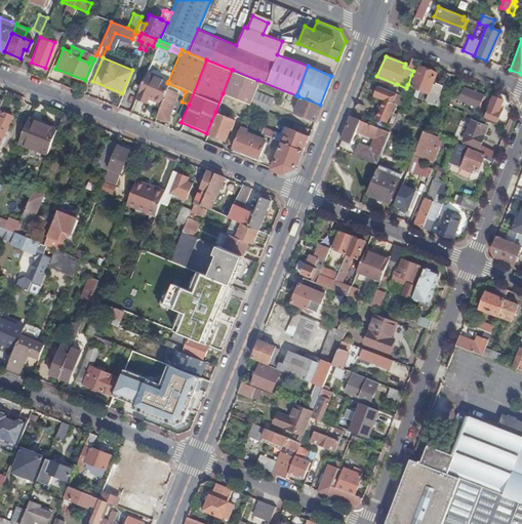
[(407,85),(406,88),(404,92),(424,99),(435,73),(418,67),(414,76),(410,85),(410,86),(407,85)]
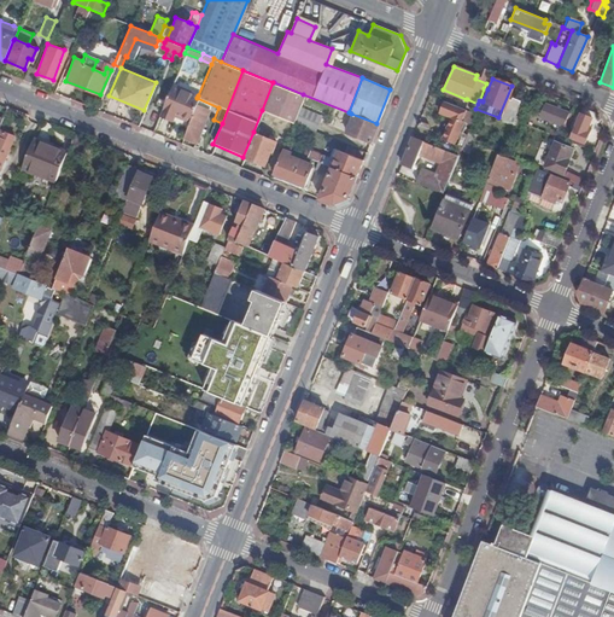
[(273,82),(262,110),(292,122),(298,108),(303,94),(274,82),(273,82)]
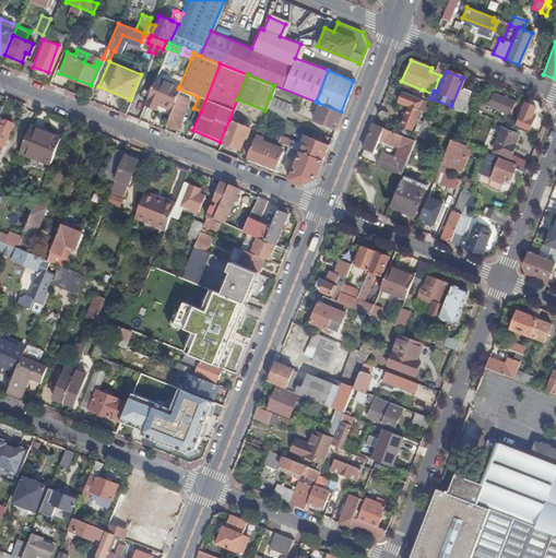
[(155,76),(144,102),(155,106),(157,103),(170,108),(176,94),(178,88),(179,86),(155,76)]
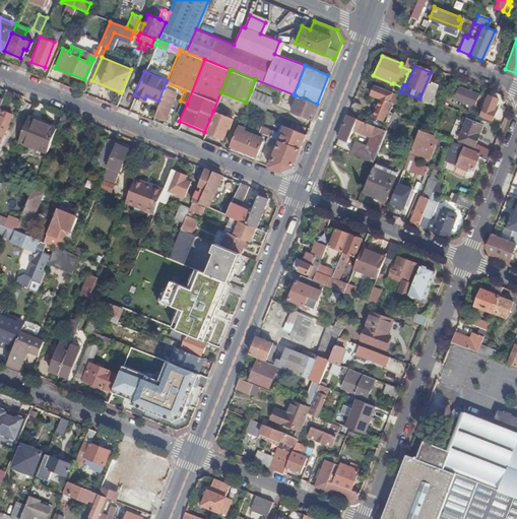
[(399,94),(373,84),(369,94),(379,98),(371,116),(381,120),(386,109),(388,110),(390,105),(388,104),(389,102),(387,101),(389,94),(392,96),(397,99),(399,94)]
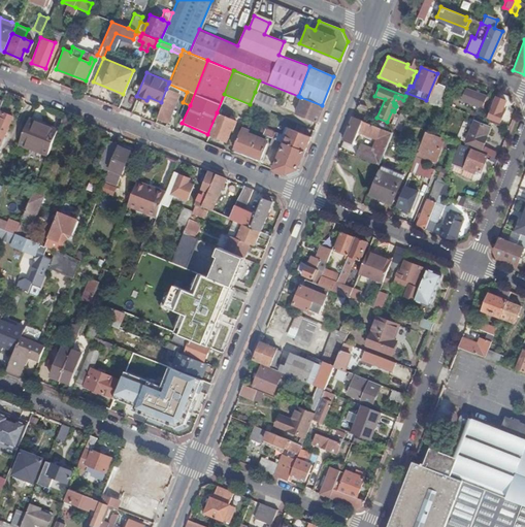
[(480,118),(489,98),(464,88),(460,99),(478,106),(473,116),(480,119),(480,118)]
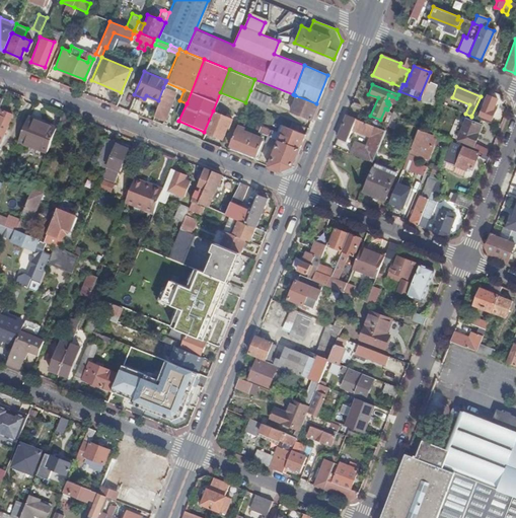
[(158,100),(152,115),(162,119),(174,91),(163,87),(158,100)]
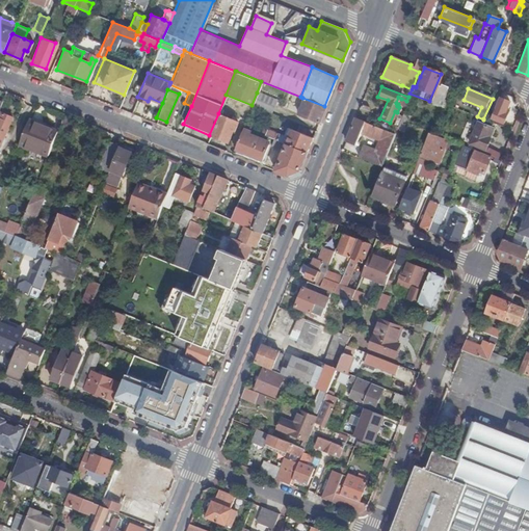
[(257,93),(252,105),(268,111),(273,99),(257,93)]
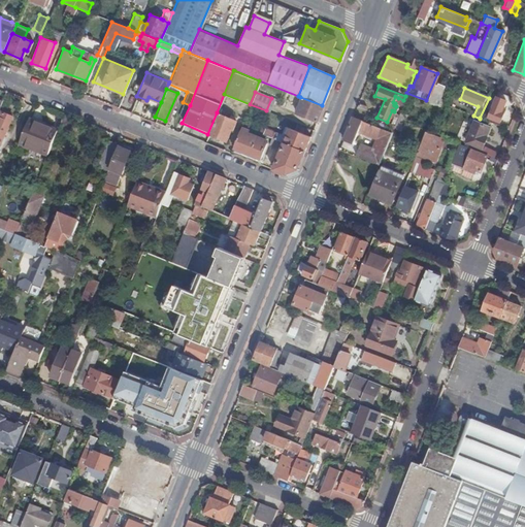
[(318,114),(322,105),(300,97),(294,112),(315,121),(318,114)]
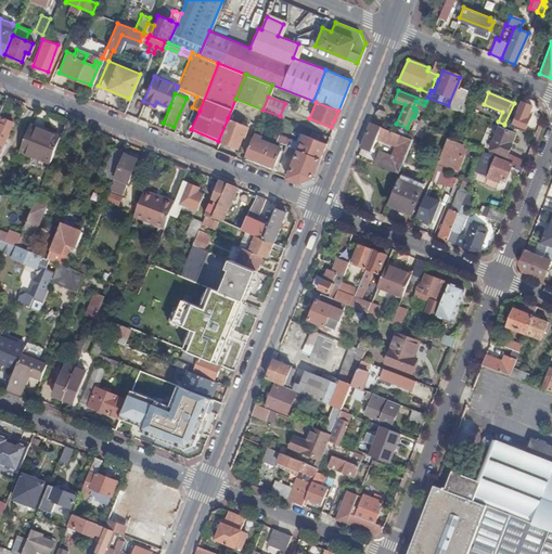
[(525,117),(530,106),(522,102),(513,123),(524,128),(527,118),(525,117)]
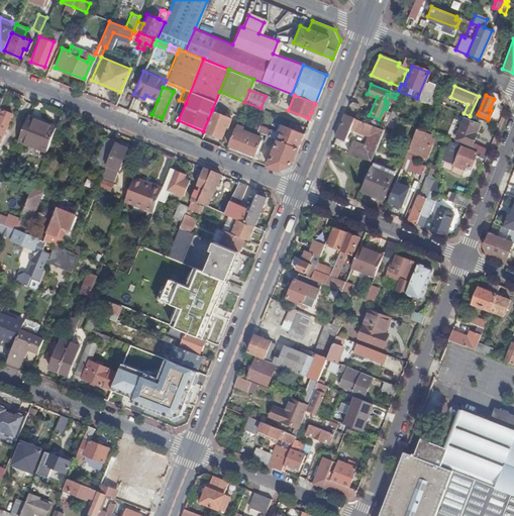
[(8,113),(0,109),(0,133),(8,113)]
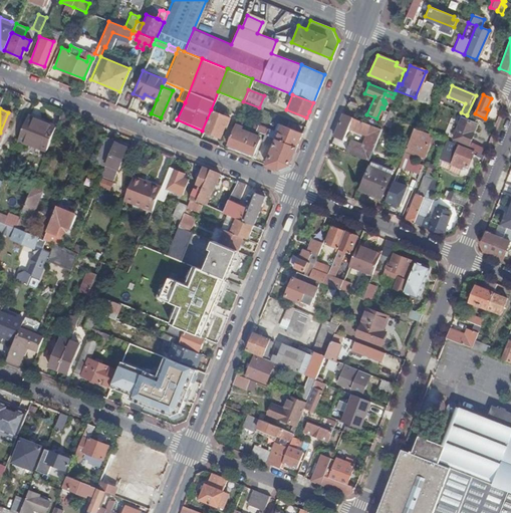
[(211,109),(202,131),(219,137),(224,124),(225,125),(228,117),(211,109)]
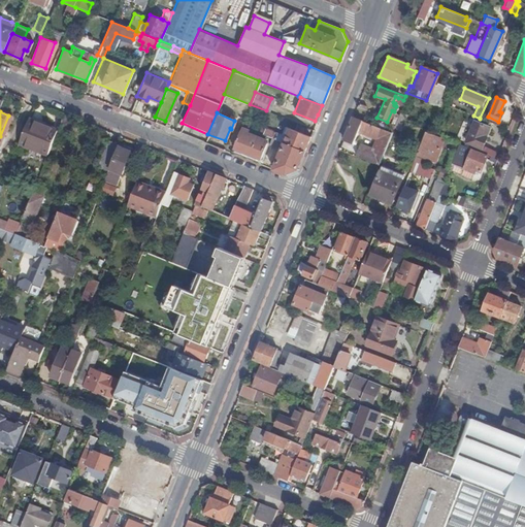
[(64,128),(69,116),(61,113),(57,125),(64,128)]
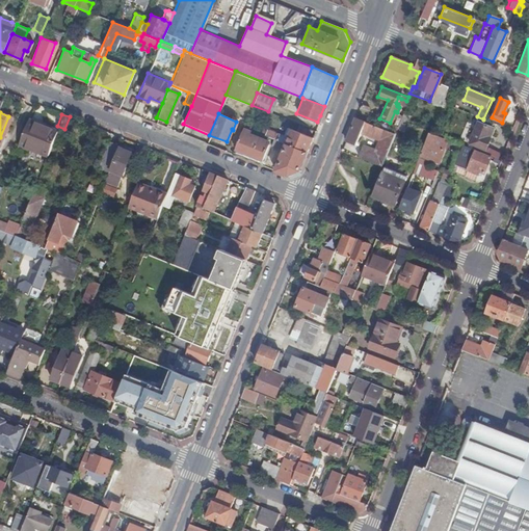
[(390,131),(353,117),(347,132),(344,140),(354,144),(358,135),(361,136),(362,133),(376,139),(373,149),(362,143),(356,157),(380,165),(394,133),(390,131)]
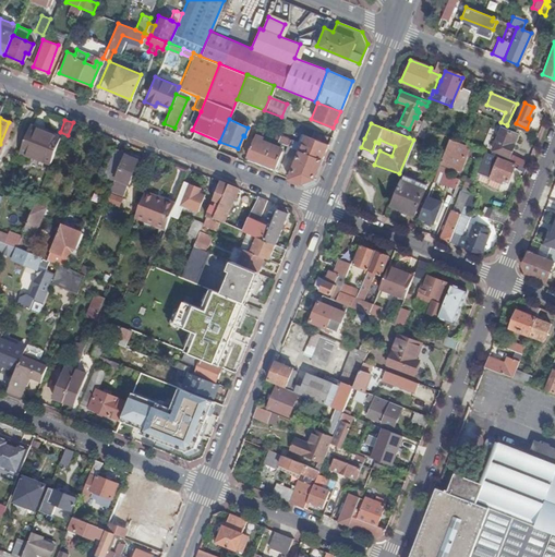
[(48,161),(58,137),(27,125),(19,149),(48,161)]
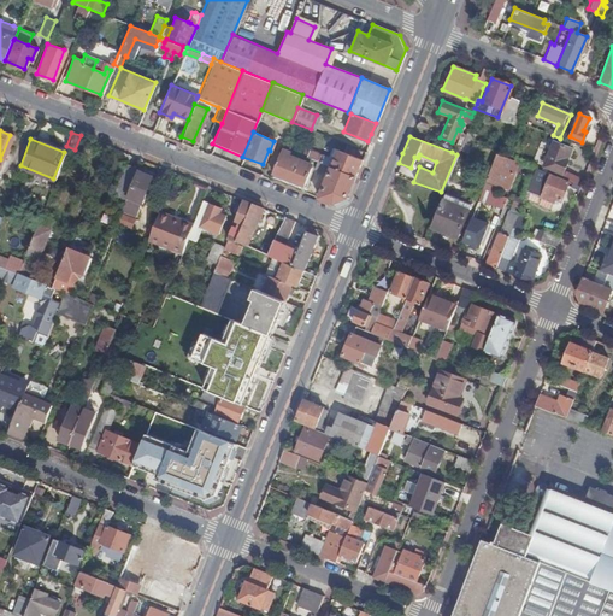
[(561,172),(572,148),(553,140),(542,165),(561,172)]
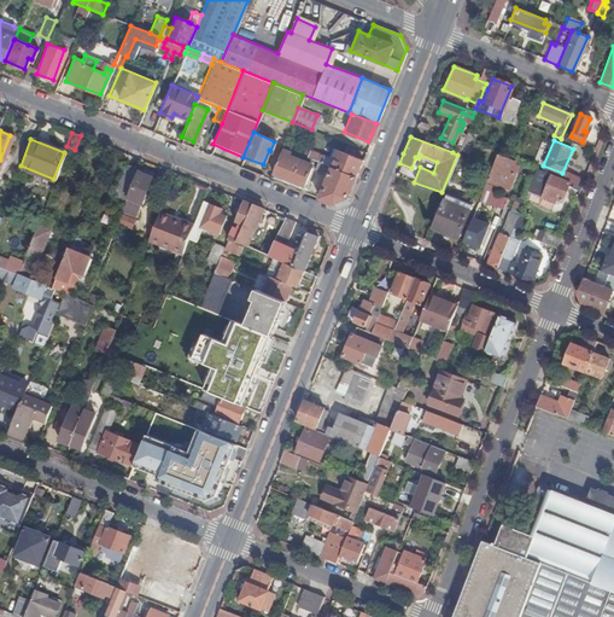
[(281,147),(270,173),(302,185),(310,167),(286,157),(288,151),(281,147)]
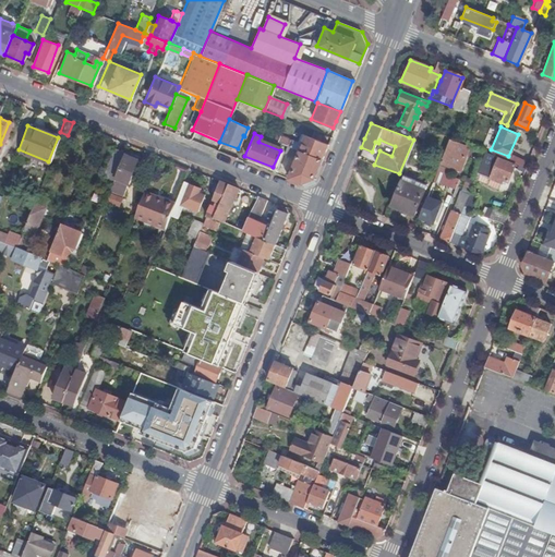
[(284,144),(321,158),(326,144),(304,135),(301,143),(289,138),(287,142),(285,141),(284,144)]
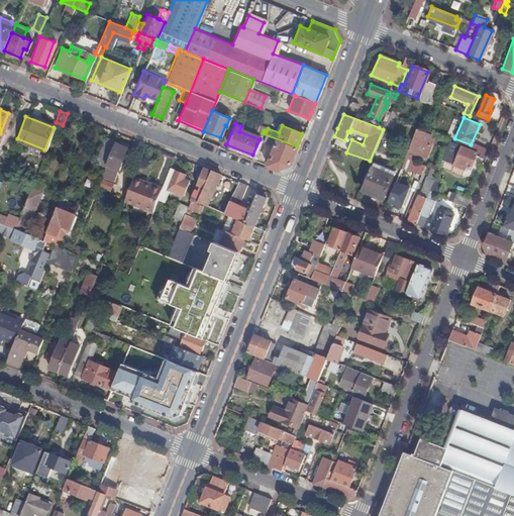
[(423,131),(416,128),(404,158),(412,161),(423,131)]
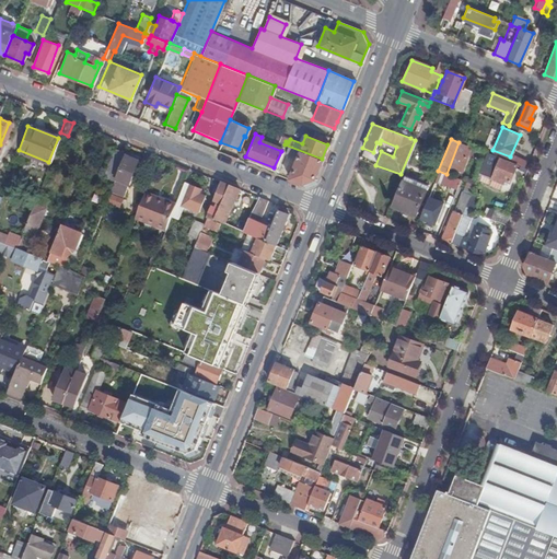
[(297,156),(288,179),(301,184),(314,178),(322,159),(285,144),(283,148),(285,149),(283,152),(297,156)]
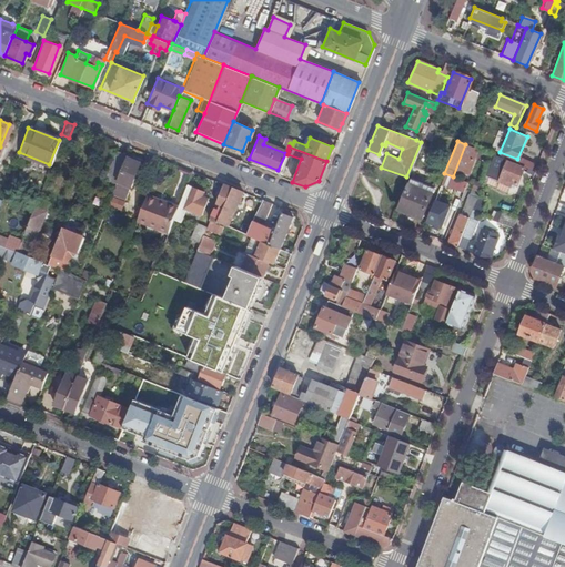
[(112,186),(124,155),(113,150),(102,179),(109,182),(108,185),(112,186)]
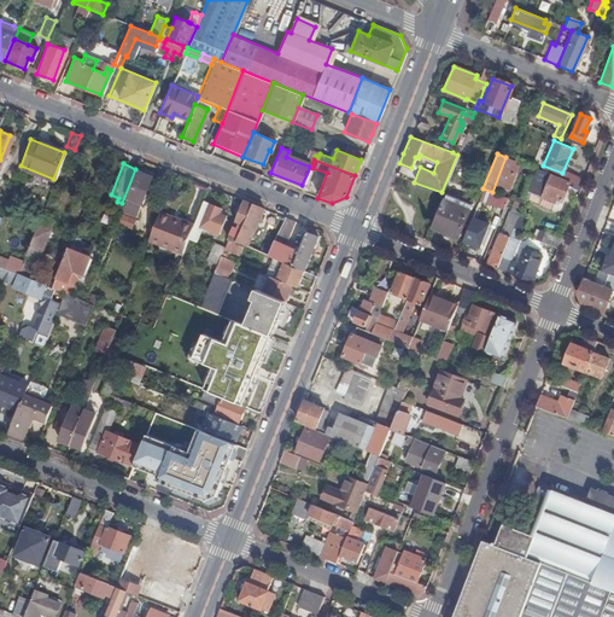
[(151,174),(135,168),(135,169),(122,203),(120,209),(134,215),(139,203),(140,203),(151,174)]
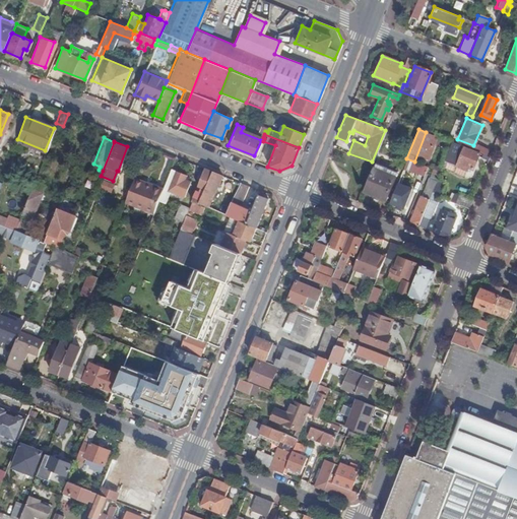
[(471,169),(478,152),(462,146),(459,156),(452,152),(455,143),(450,141),(445,154),(448,155),(445,161),(464,170),(465,167),(471,169)]
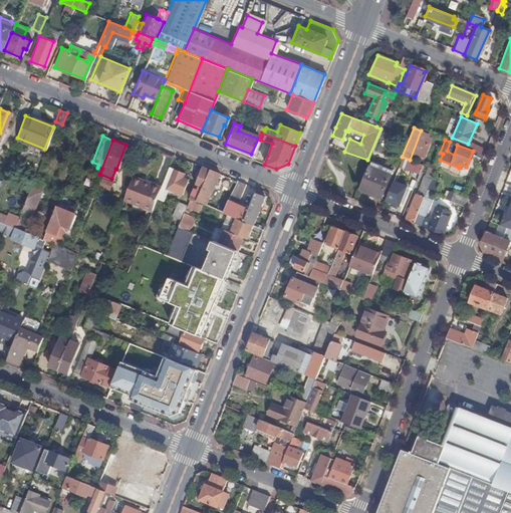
[(370,160),(368,166),(390,174),(392,169),(370,160)]
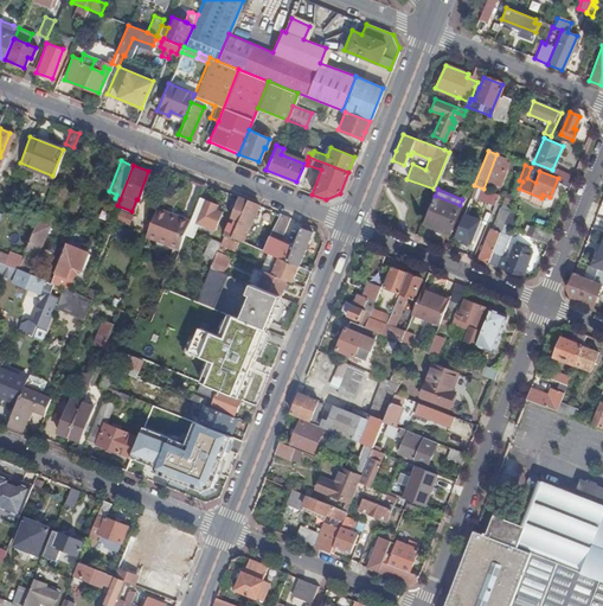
[(486,201),(488,195),(478,190),(474,197),(481,199),(476,211),(483,214),(487,204),(486,201)]
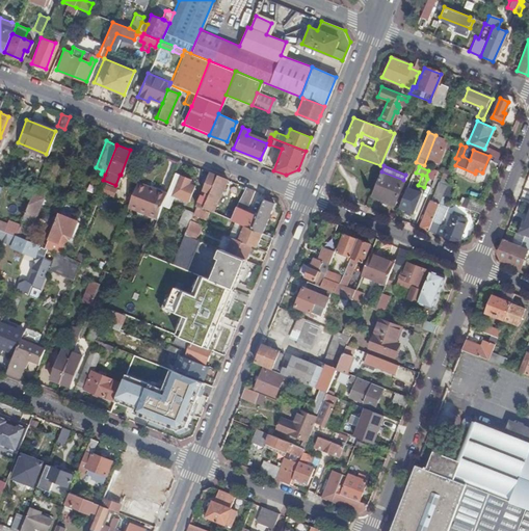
[(211,212),(226,179),(219,177),(207,171),(200,190),(208,193),(205,202),(196,198),(194,205),(208,211),(211,212)]
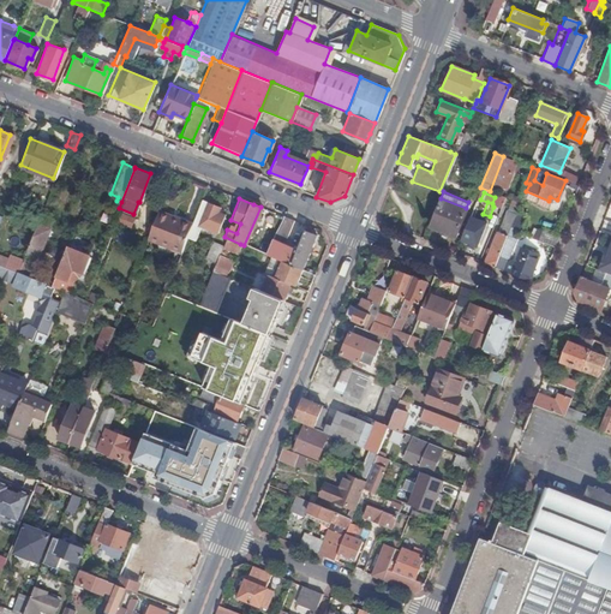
[(466,208),(441,198),(429,226),(454,237),(466,208)]
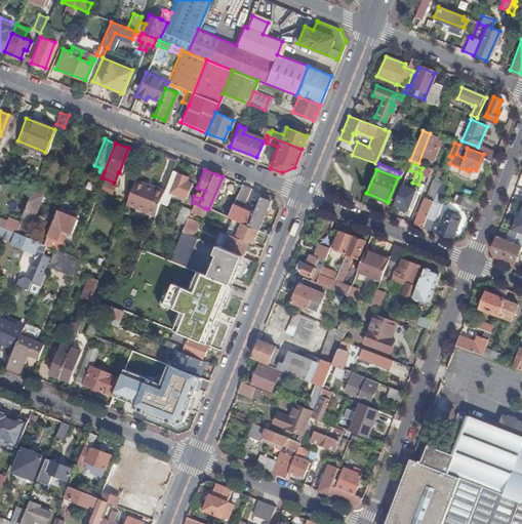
[(174,176),(169,174),(163,189),(184,198),(190,183),(185,180),(187,176),(176,172),(174,176)]
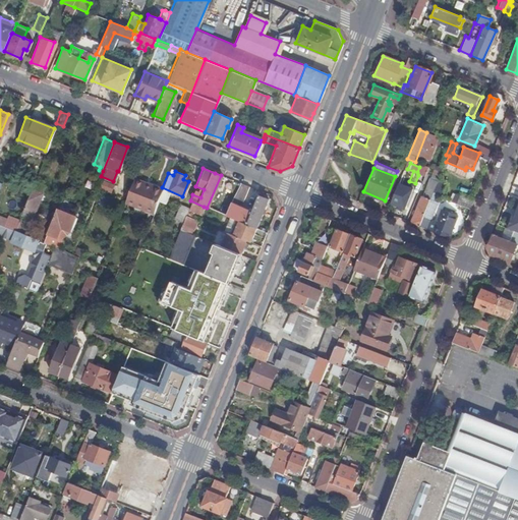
[(420,195),(409,223),(412,224),(418,226),(432,192),(438,176),(432,173),(422,196),(420,195)]
